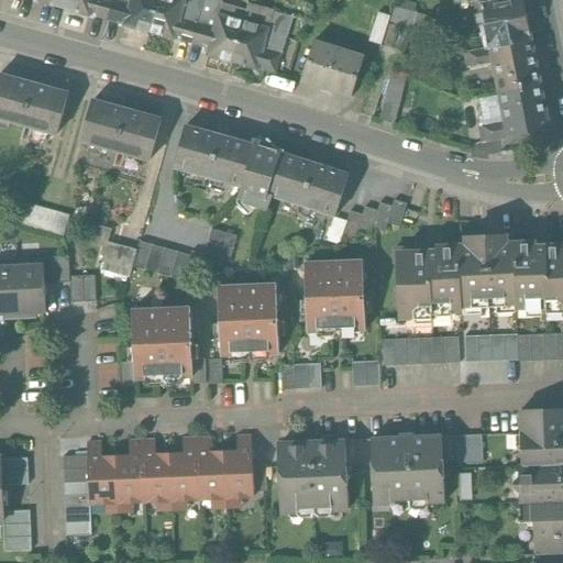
[(66,0),(40,0),(40,1),(40,2),(65,9),(66,0)]
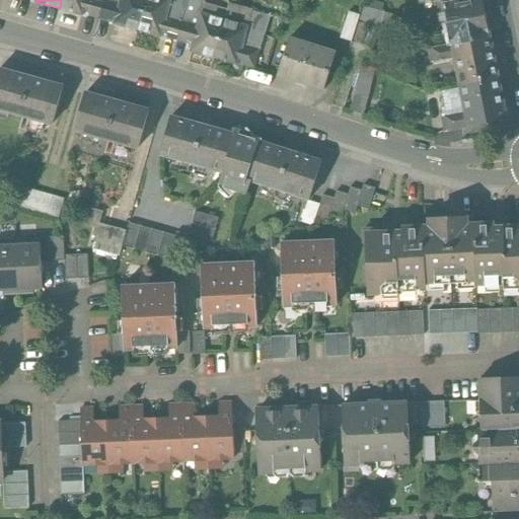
[(61,0),(60,8),(82,15),(82,14),(85,0),(61,0)]
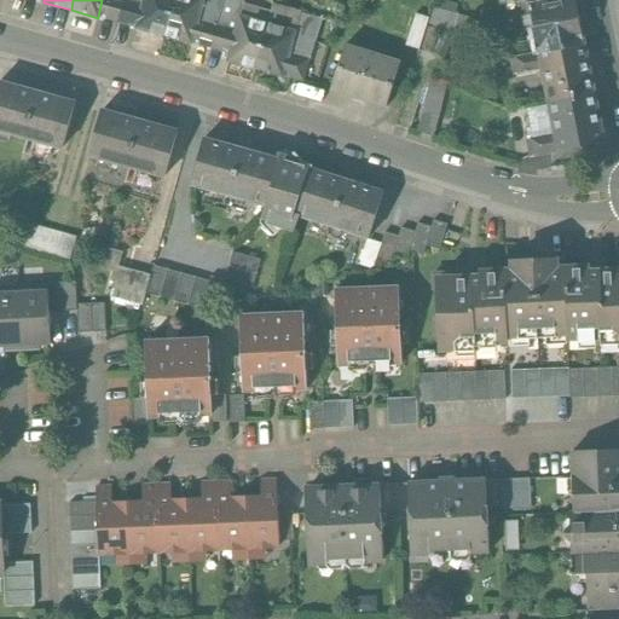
[(123,0),(102,0),(98,17),(117,22),(123,1),(123,0)]
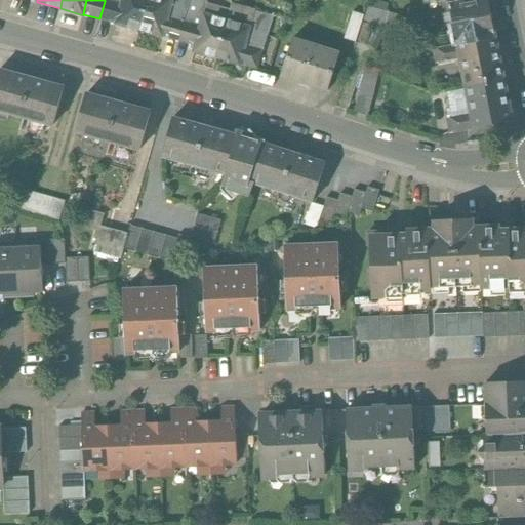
[(147,0),(105,0),(105,1),(121,5),(116,24),(116,25),(139,31),(147,0)]
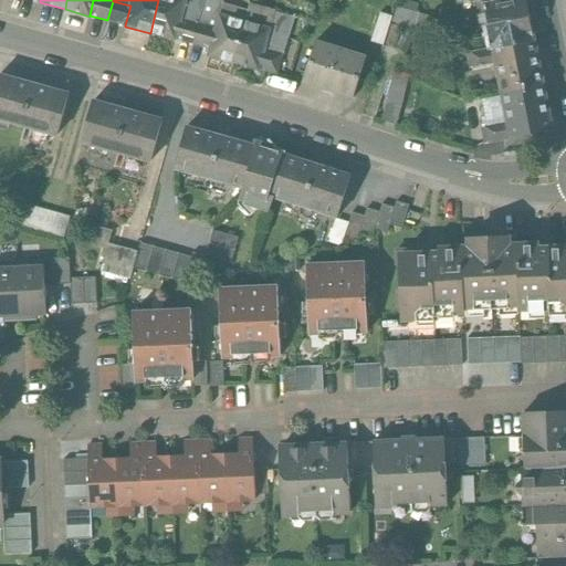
[(185,0),(158,0),(150,33),(175,40),(175,39),(180,19),(185,0)]
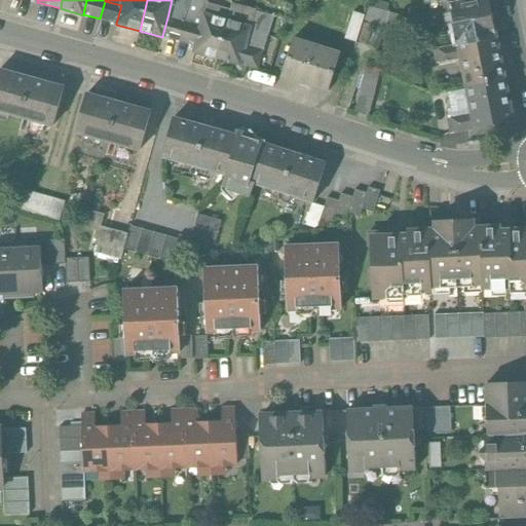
[(478,0),(464,3),(450,6),(458,47),(496,39),(488,0),(478,0)]
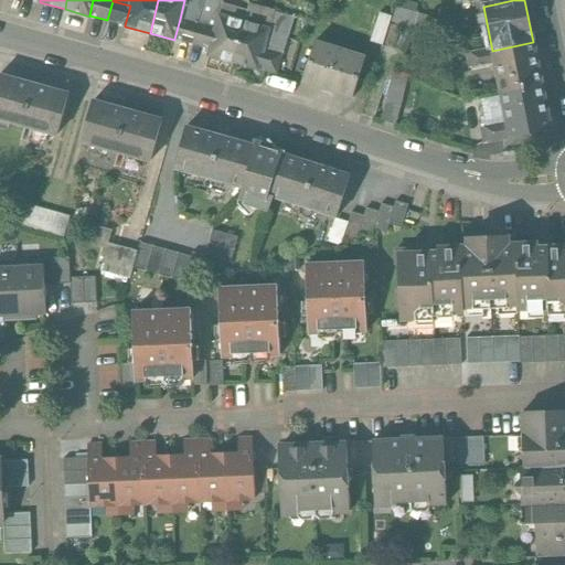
[(130,6),(113,1),(107,20),(125,25),(130,6)]
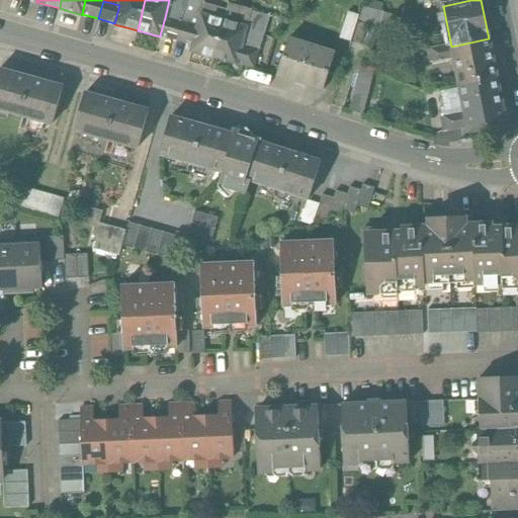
[(364,3),(360,14),(346,10),(339,35),(356,40),(362,20),(378,24),(383,8),(364,3)]
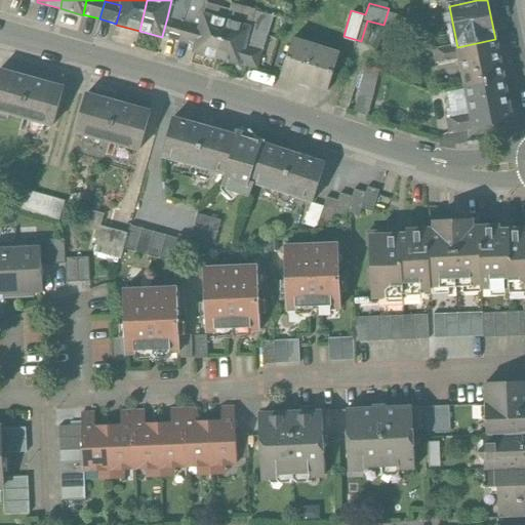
[(184,23),(178,41),(190,44),(195,45),(204,15),(187,10),(184,23)]
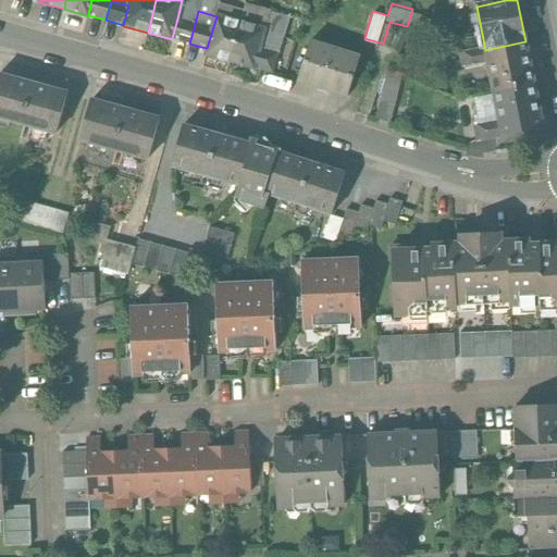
[(240,23),(217,16),(207,48),(201,47),(199,54),(230,62),(240,23)]
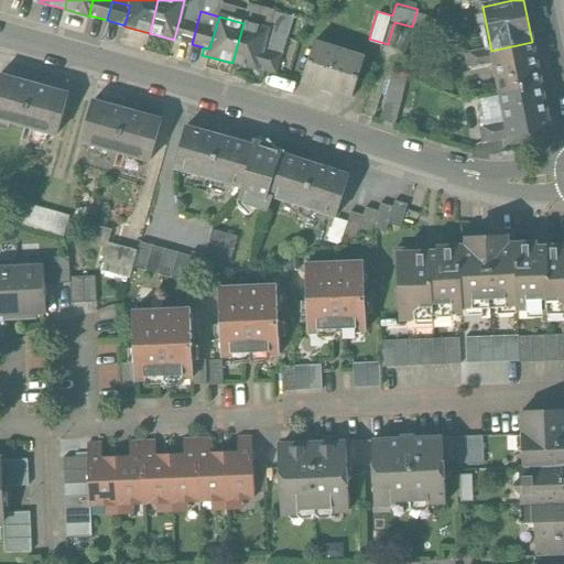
[(197,24),(180,19),(174,39),(192,44),(197,24)]
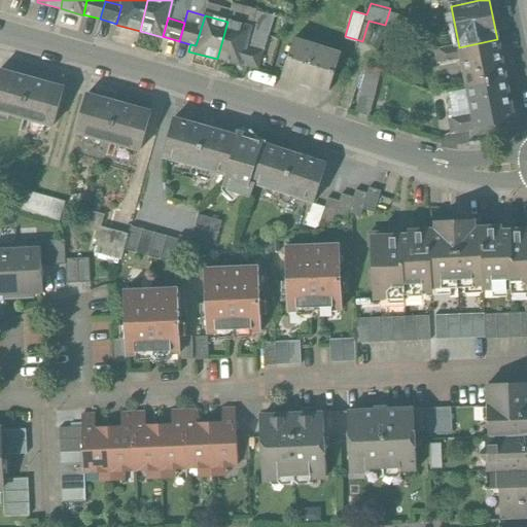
[(250,29),(227,22),(217,59),(240,66),(241,65),(246,46),(250,29)]
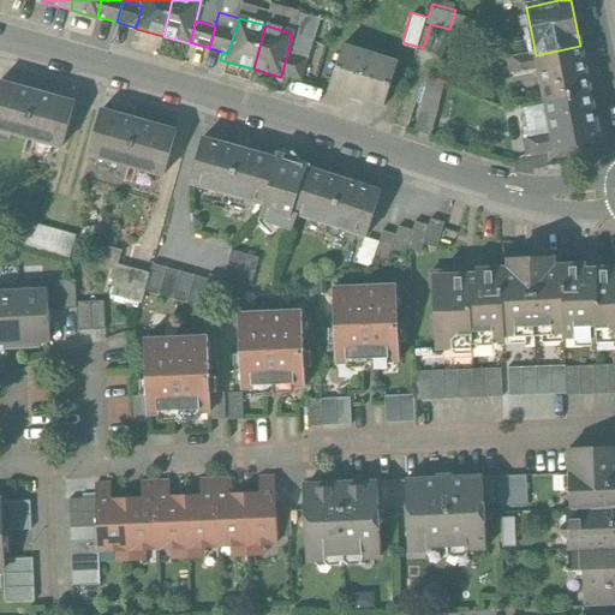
[(580,46),(536,55),(538,70),(545,102),(590,93),(580,46)]
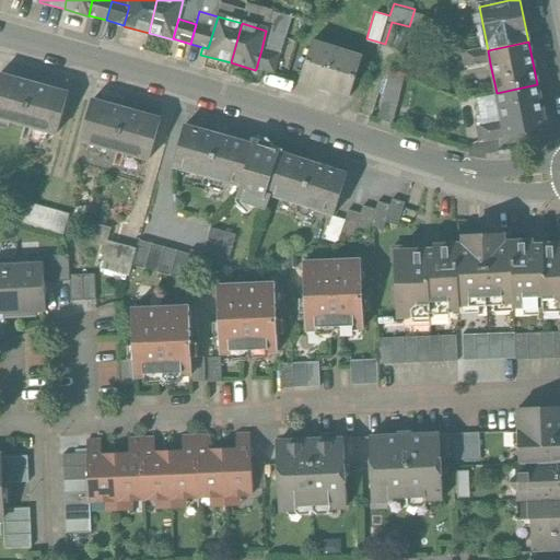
[(361,58),(313,43),(300,83),(349,98),(361,58)]
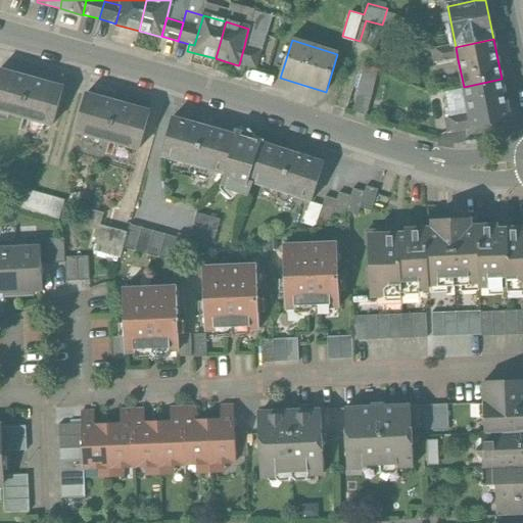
[(244,46),(239,64),(255,68),(260,50),(244,46)]
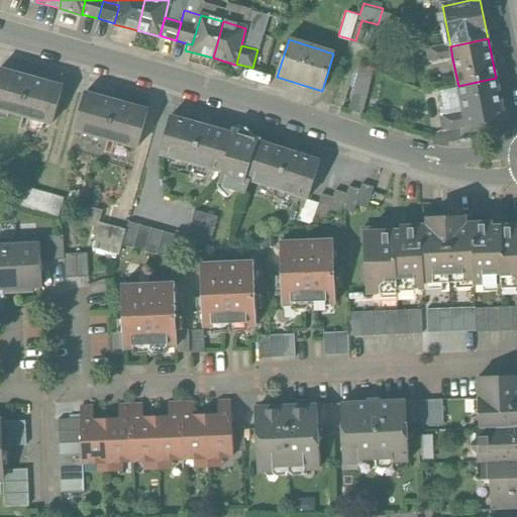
[(450,46),(427,50),(430,63),(452,59),(450,46)]
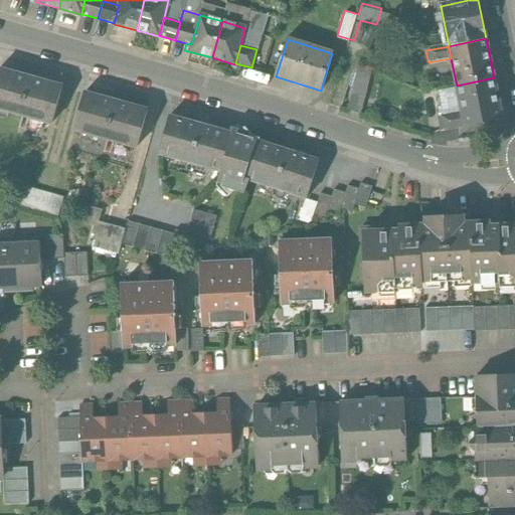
[(61,87),(0,68),(0,109),(51,124),(61,87)]
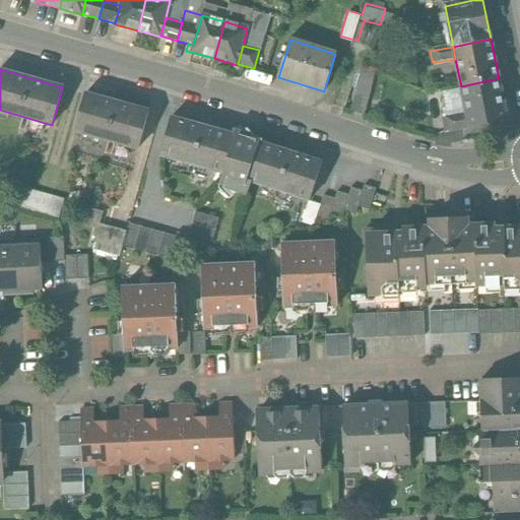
[(375,75),(361,71),(355,93),(370,96),(375,75)]
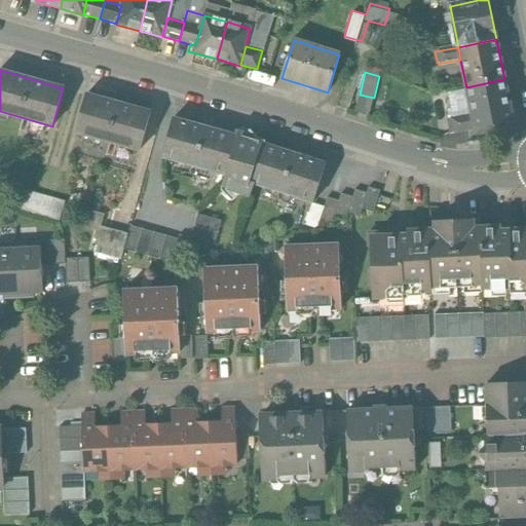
[(504,79),(466,87),(472,116),(475,128),(513,121),(504,79)]
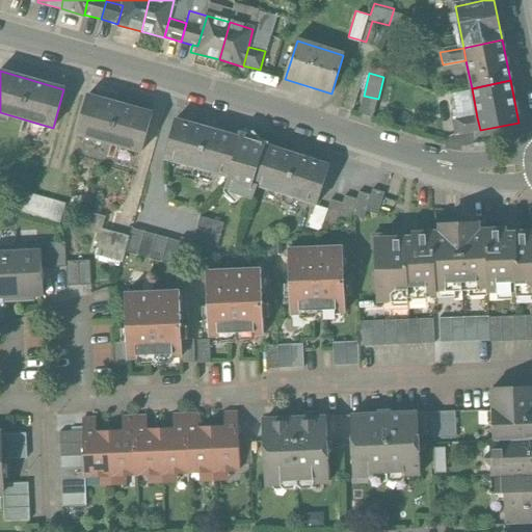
[(152,114),(87,97),(77,134),(141,153),(152,114)]
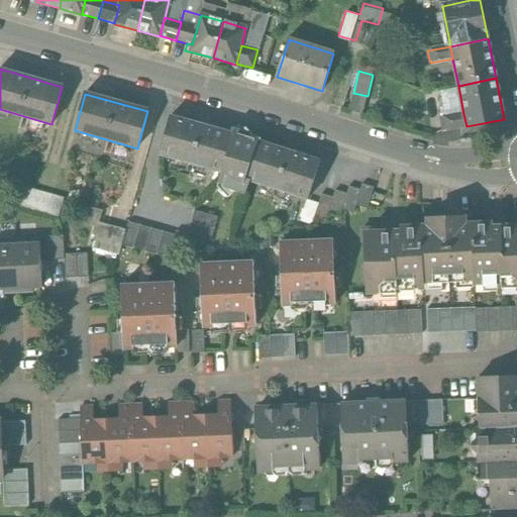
[(463,114),(441,118),(443,131),(467,126),(463,114)]
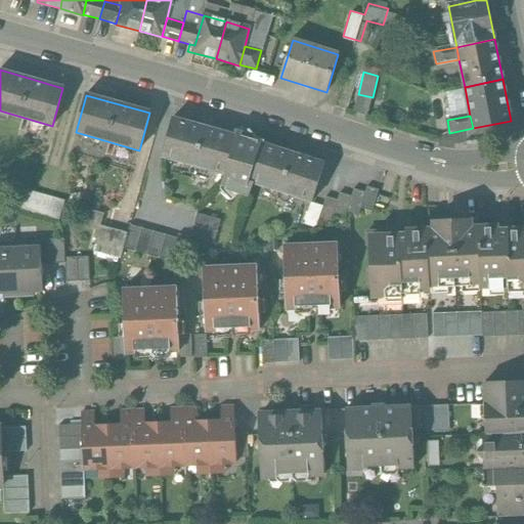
[(235,136),(173,119),(163,157),(225,174),(236,137),(235,136)]
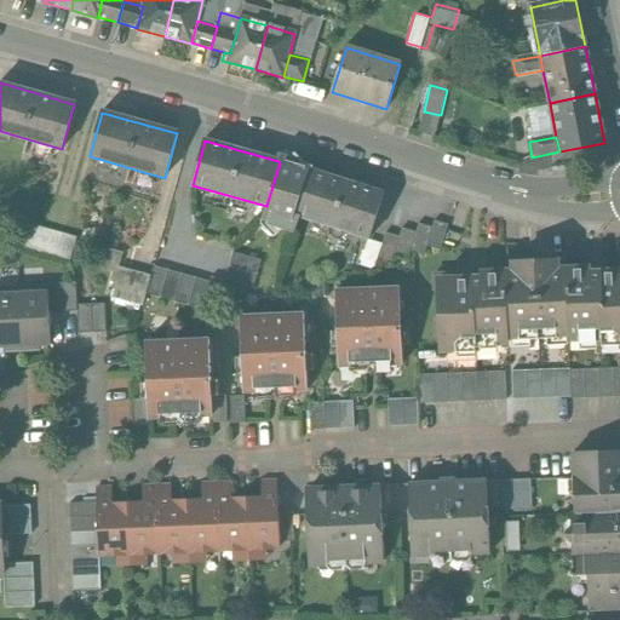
[(294,156),(292,159),(279,155),(279,156),(280,156),(279,161),(280,162),(267,206),(263,220),(280,225),(280,227),(277,227),(277,228),(294,234),(299,217),(294,214),(309,171),(310,171),(310,168),(313,168),(313,167),(306,165),(294,154),(293,155),(294,156)]
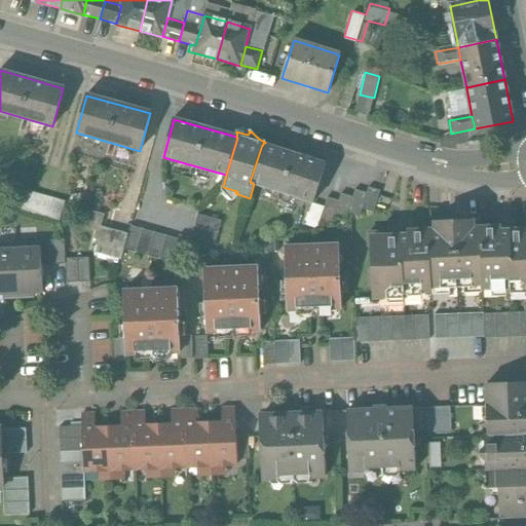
[(263,145),(262,145),(250,182),(254,184),(312,202),(325,164),(263,145)]
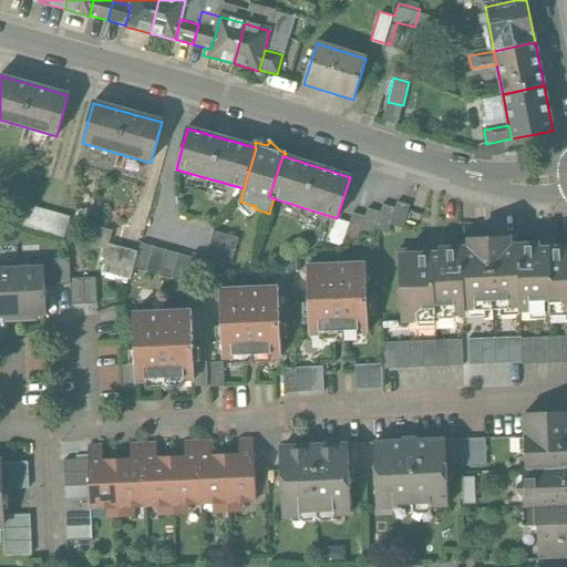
[(410,206),(398,203),(395,209),(390,227),(403,230),(410,206)]
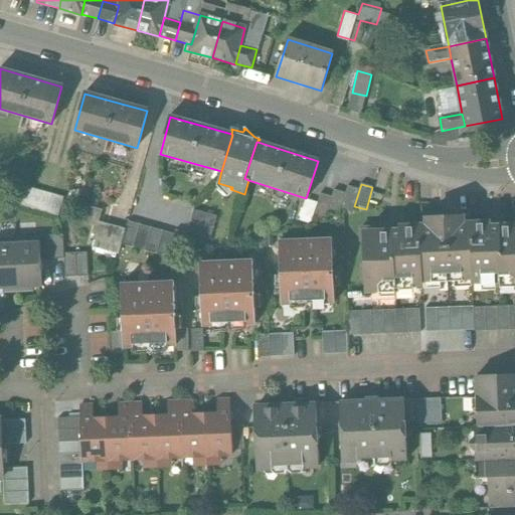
[(359,190),(348,186),(345,193),(341,209),(352,213),(354,206),(359,190)]
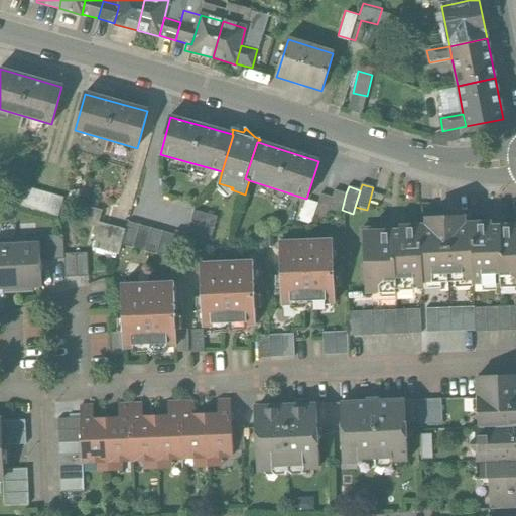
[(65,199),(24,187),(19,207),(58,218),(65,199)]
